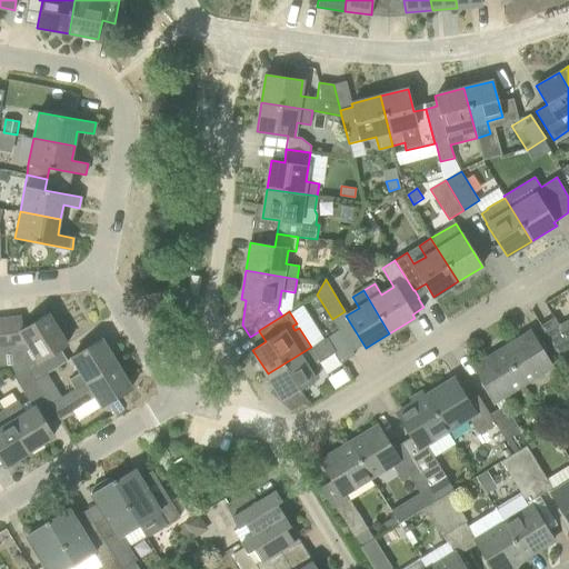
[(28,368),(60,349),(68,345),(49,315),(22,330),(20,317),(0,319),(0,349),(6,349),(7,355),(10,353),(11,365),(12,363),(19,375),(28,368)]
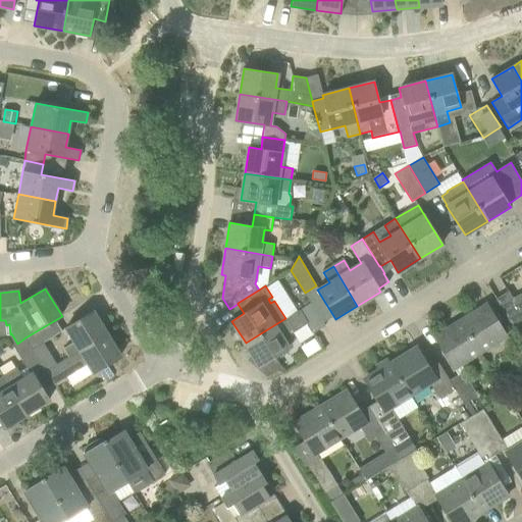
[(521,294),(520,294),(513,298),(509,291),(496,299),(512,325),(521,318),(521,294)]
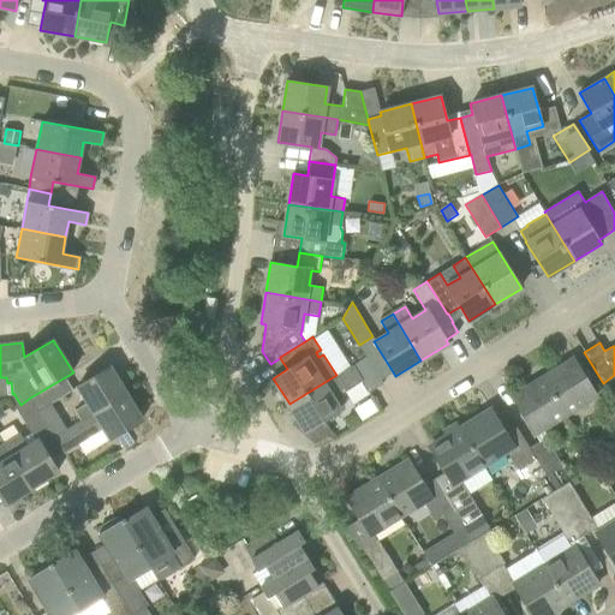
[(336,376),(336,375),(290,404),(306,431),(340,410),(333,399),(362,381),(369,393),(383,383),(366,357),(364,359),(336,376)]
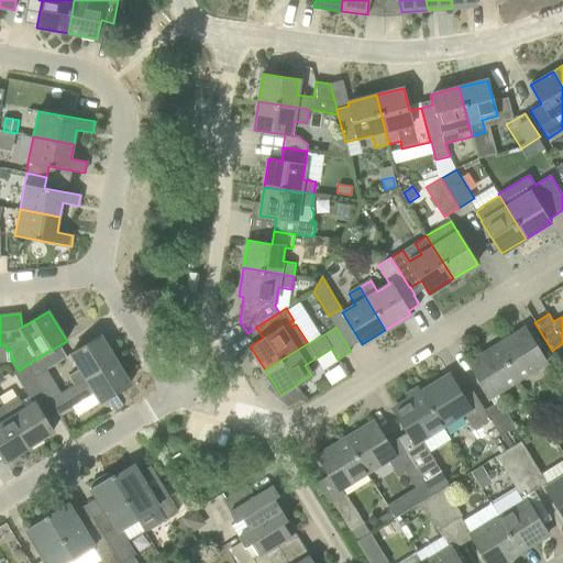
[(526,328),(497,346),(518,381),(547,363),(526,328)]
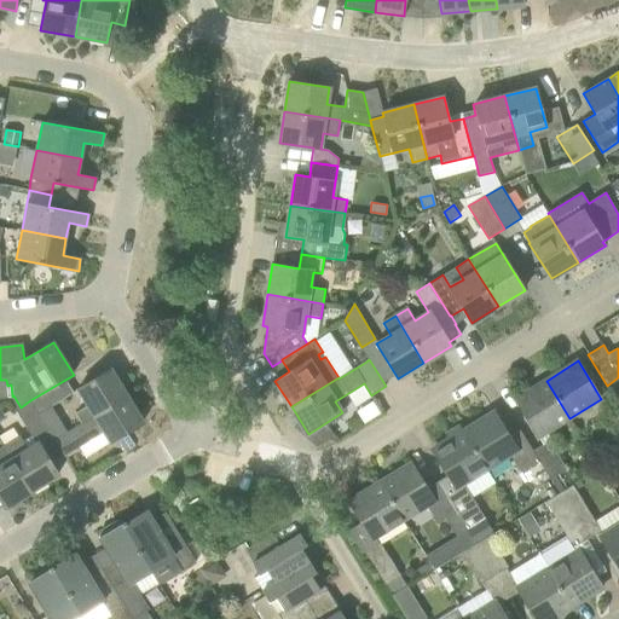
[(76,414),(82,423),(127,395),(110,369),(79,389),(88,406),(76,414)]
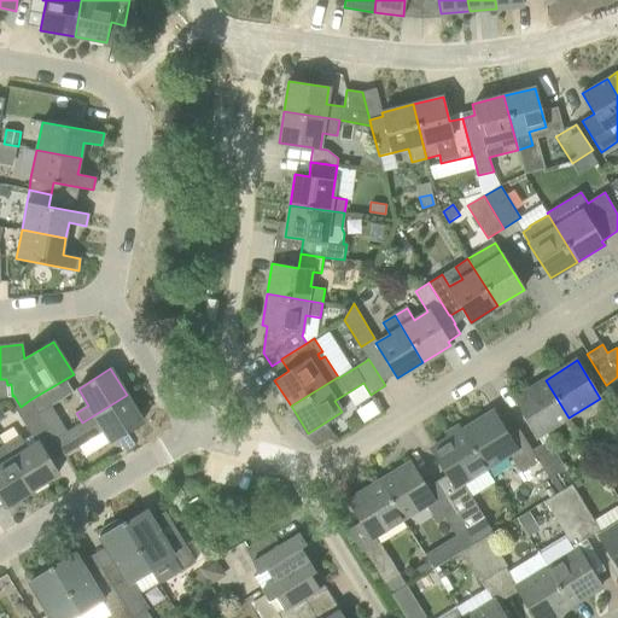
[(65,379),(30,400),(39,414),(74,392),(65,379)]
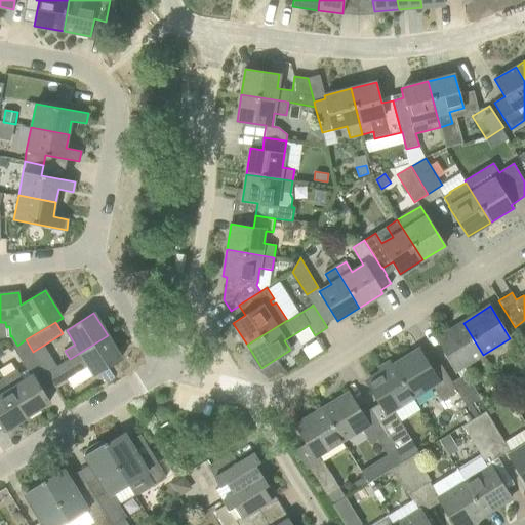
[(483,355),(463,323),(437,338),(456,370),(483,355)]
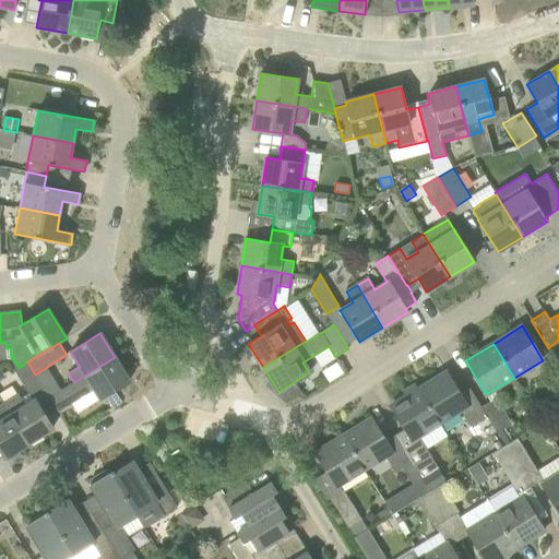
[(74,382),(49,397),(58,412),(94,390),(100,400),(129,382),(115,357),(74,382)]
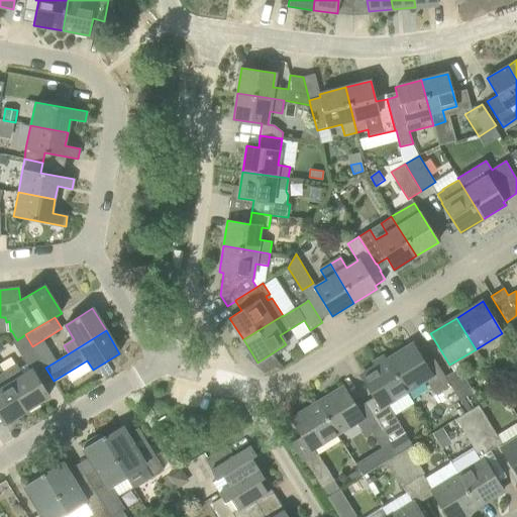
[(40,358),(32,346),(25,334),(17,340),(13,342),(27,368),(40,358)]
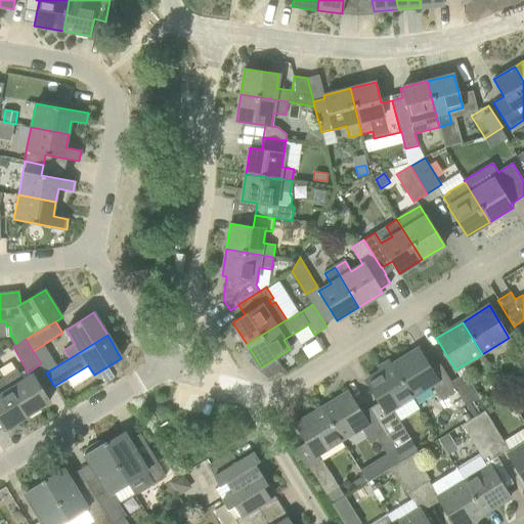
[(523,376),(523,345),(511,354),(523,376)]
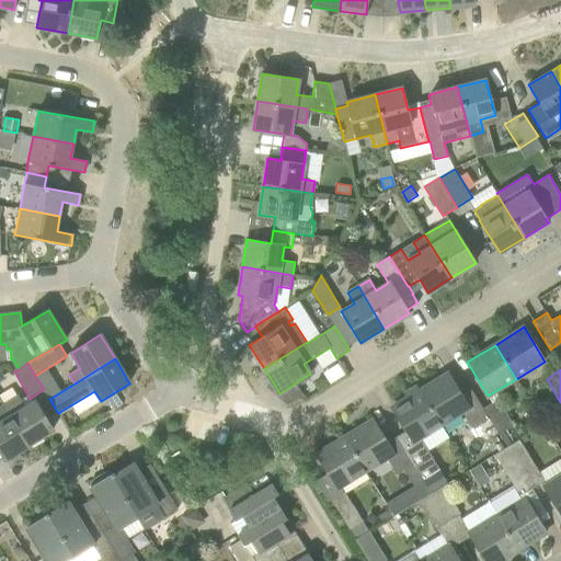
[(442,425),(462,412),(473,428),(490,419),(483,409),(472,390),(462,397),(448,374),(420,391),(442,425)]
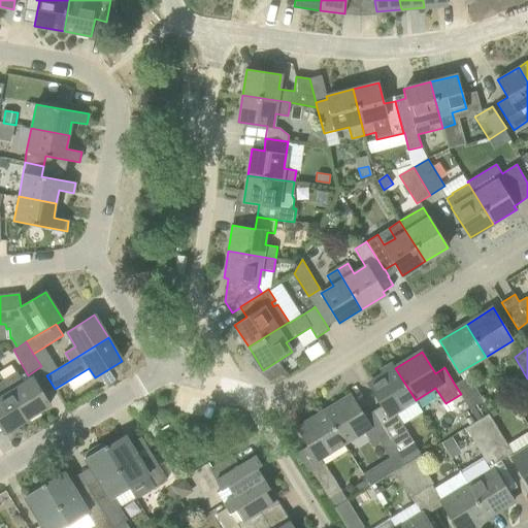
[(372,411),(397,453),(401,458),(417,449),(396,411),(416,400),(395,368),(368,384),(382,405),(372,411)]
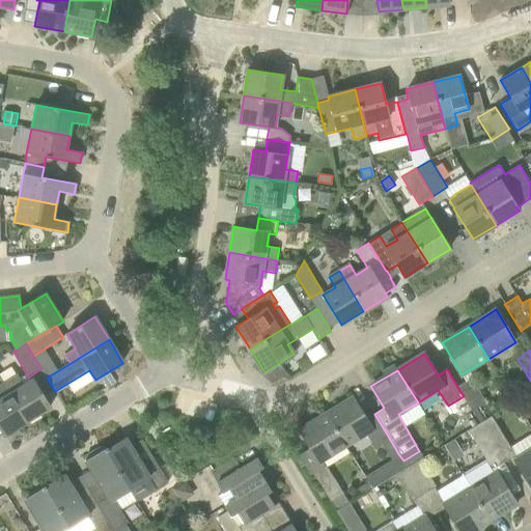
[(17,374),(4,382),(28,421),(51,407),(34,380),(24,386),(17,374)]
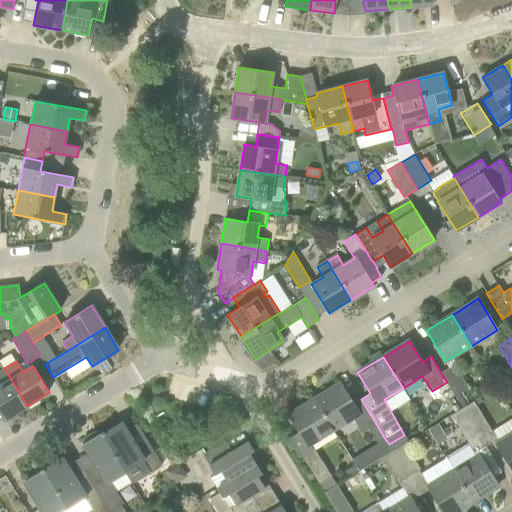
[(441,373),(447,382),(455,396),(469,389),(454,364),(441,373)]
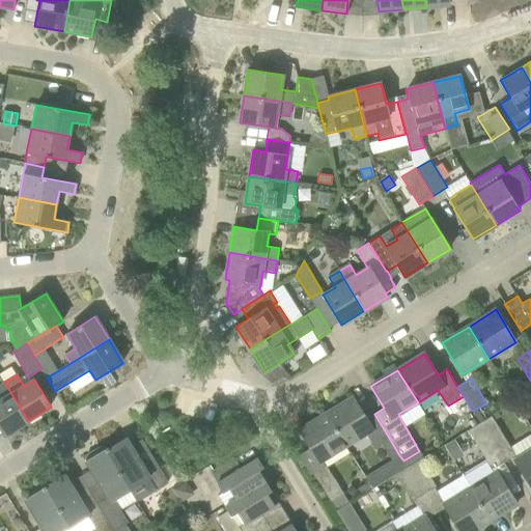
[(0,435),(3,432),(4,435),(28,421),(4,382),(0,384),(0,435)]
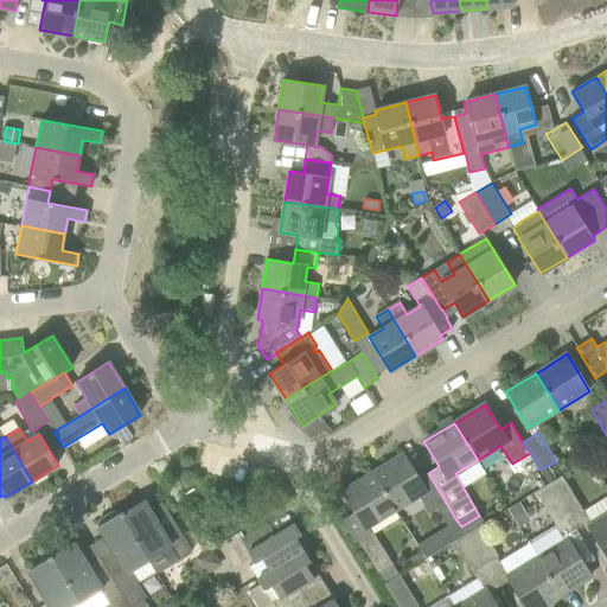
[(403,454),(372,473),(396,510),(419,496),(429,512),(436,508),(448,525),(457,521),(428,473),(419,479),(403,454)]
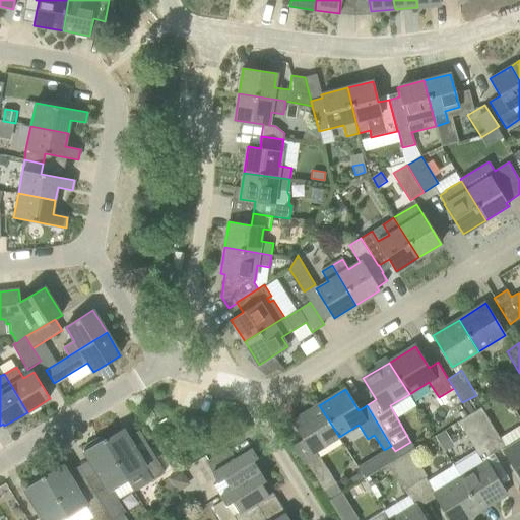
[(313,453),(339,437),(319,405),(294,420),(313,453)]
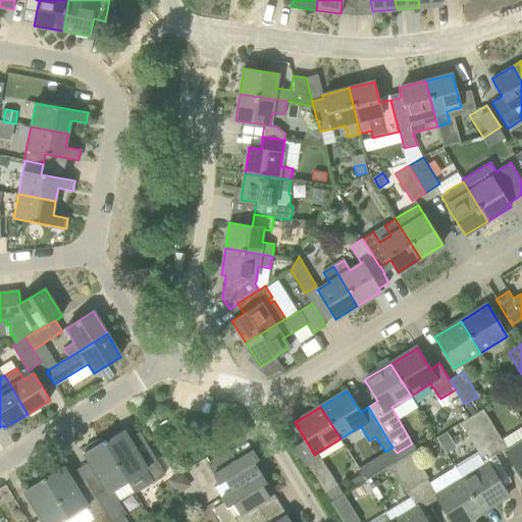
[(472,416),(496,455),(507,448),(483,409),(472,416)]
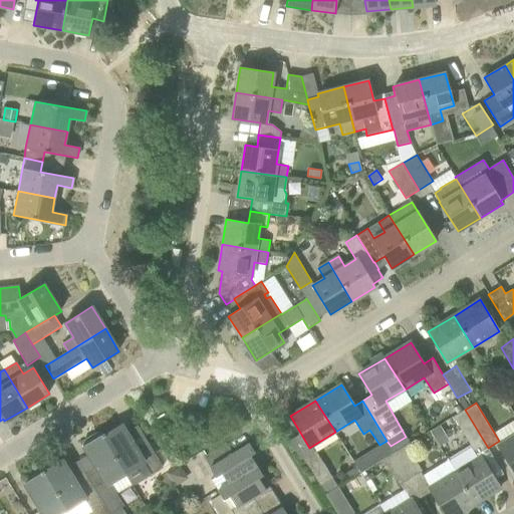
[(455,472),(475,504),(500,488),(479,454),(488,448),(465,410),(453,417),(471,445),(447,460),(455,472)]
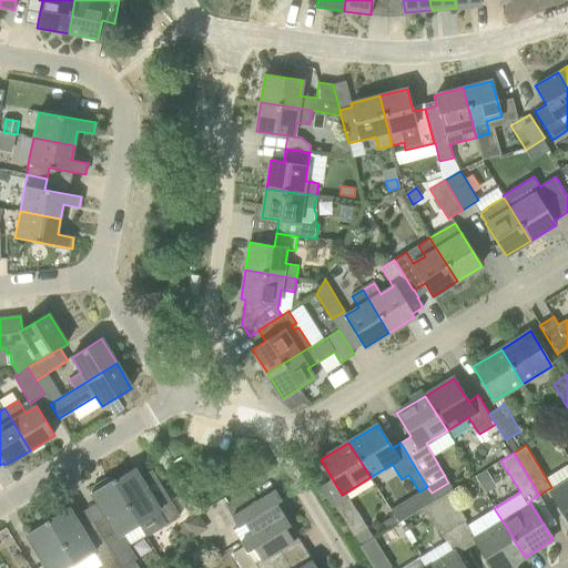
[(152,516),(156,524),(164,519),(168,524),(180,516),(164,490),(153,498),(135,468),(117,480),(115,478),(112,479),(140,524),(152,516)]
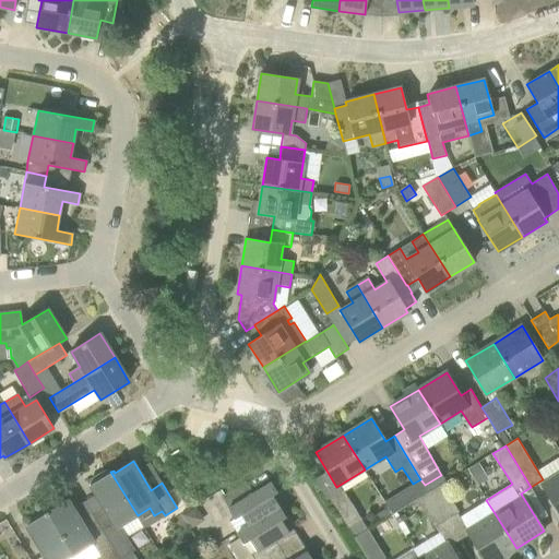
[(120,558),(132,551),(125,538),(117,527),(138,515),(110,472),(106,471),(91,479),(91,485),(90,485),(113,523),(102,530),(119,558),(120,558)]
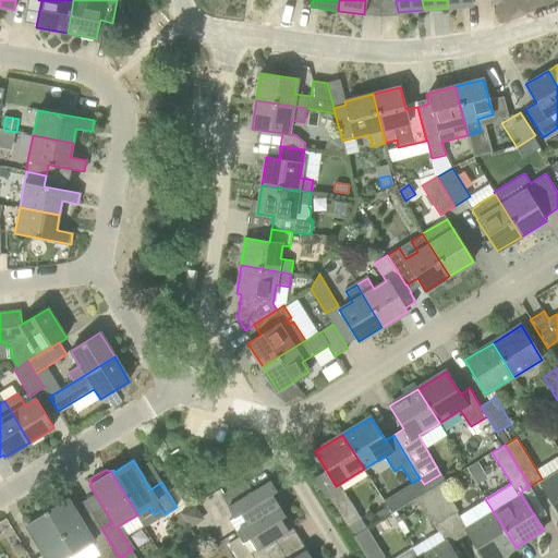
[(557,511),(557,473),(541,484),(557,511)]
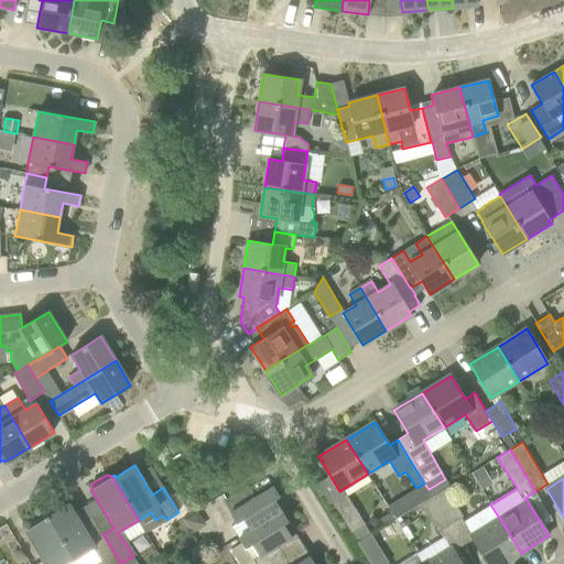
[(256,497),(248,486),(225,500),(231,512),(230,512),(237,523),(243,519),(250,531),(282,511),(275,499),(280,497),(273,486),(256,497)]
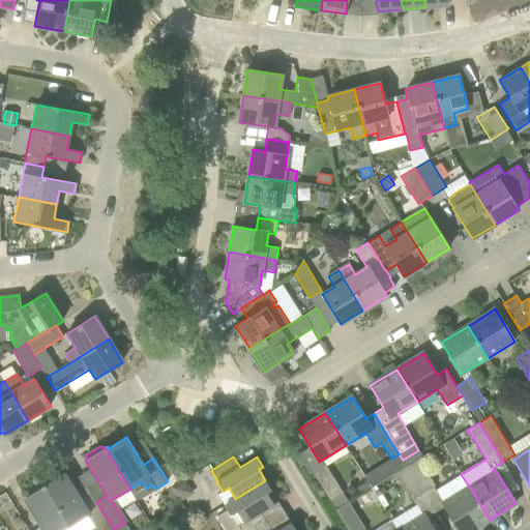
[(407,467),(422,493),(435,484),(419,459),(407,467)]
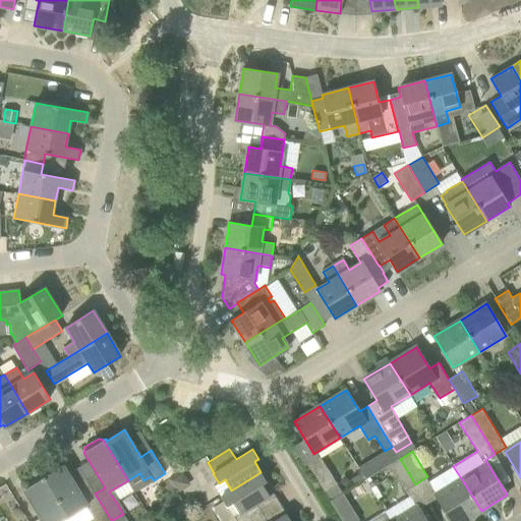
[(307,464),(308,465),(325,491),(337,484),(320,457),(307,464)]
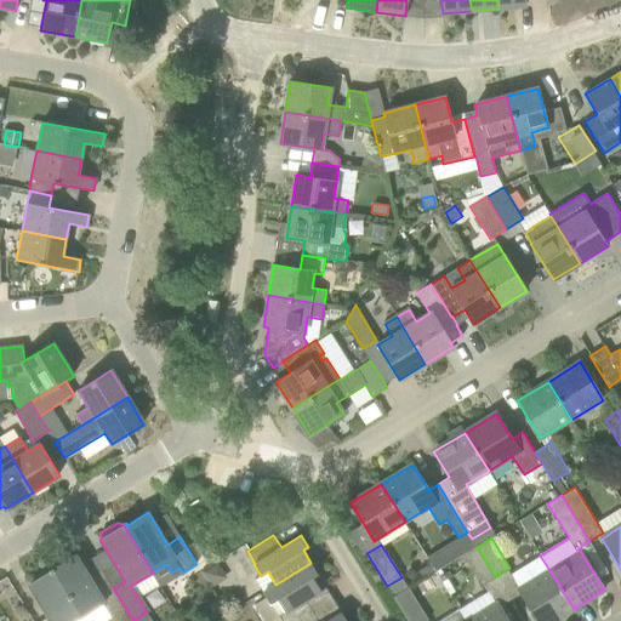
[(483,585),(495,577),(477,547),(465,554),(483,585)]
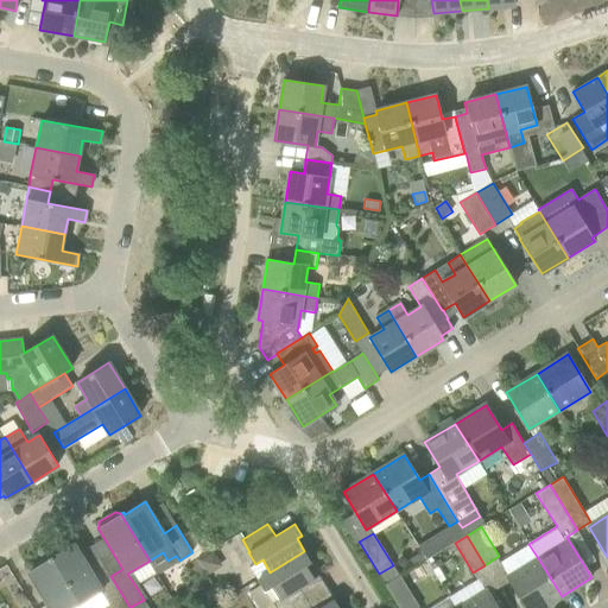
[(112,607),(130,607),(111,576),(99,584),(74,543),(71,543),(74,546),(54,558),(52,559),(80,603),(101,590),(112,607)]
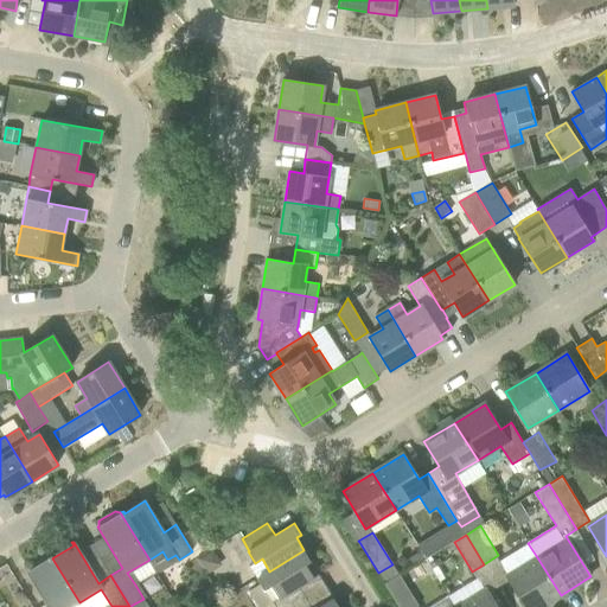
[(274,606),(293,606),(307,599),(299,587),(314,577),(306,564),(311,561),(304,550),(269,572),(257,579),(264,589),(272,586),(279,598),(272,601),(274,606)]
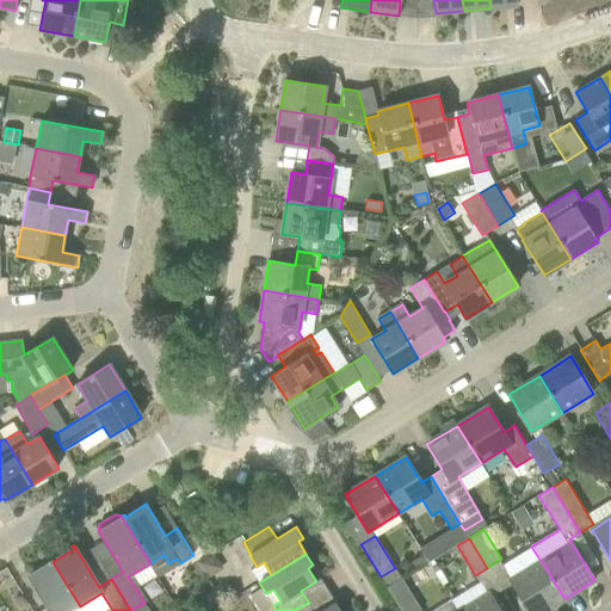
[(49,563),(29,575),(48,606),(41,610),(71,610),(80,606),(53,562),(54,561),(53,559),(48,561),(49,563)]
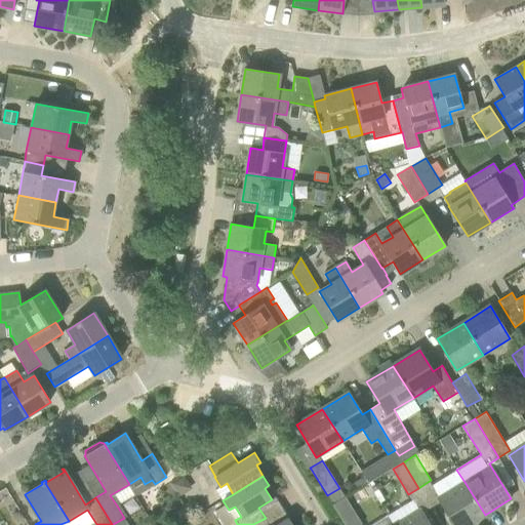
[(468,524),(485,515),(465,482),(438,498),(454,524),(468,524)]
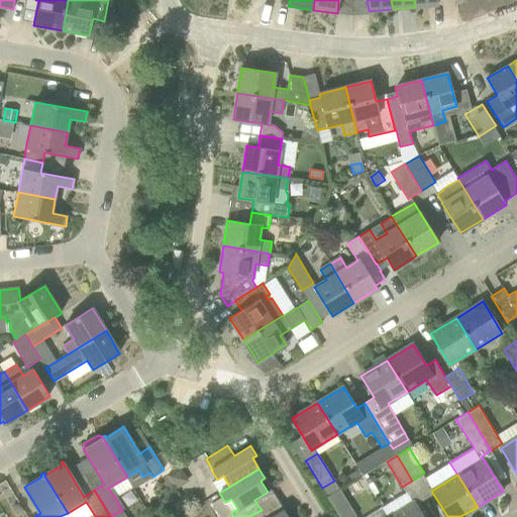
[(327,496),(339,516),(352,516),(356,515),(339,489),(327,496)]
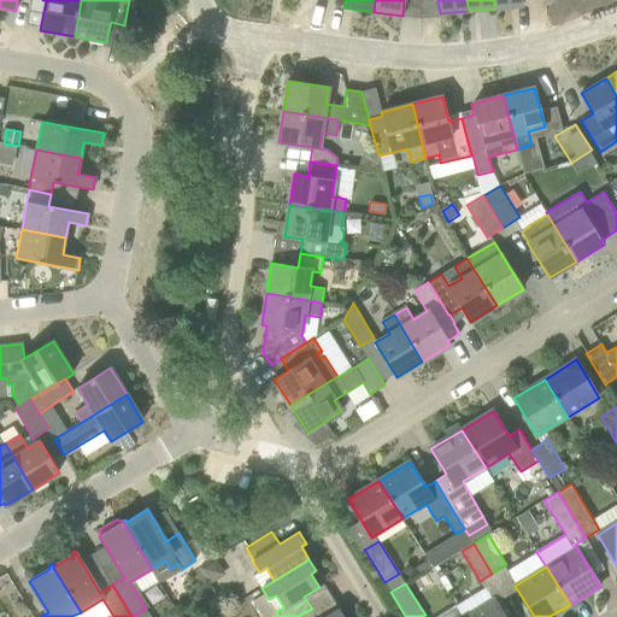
[(505,616),(495,600),(465,616),(505,616)]
